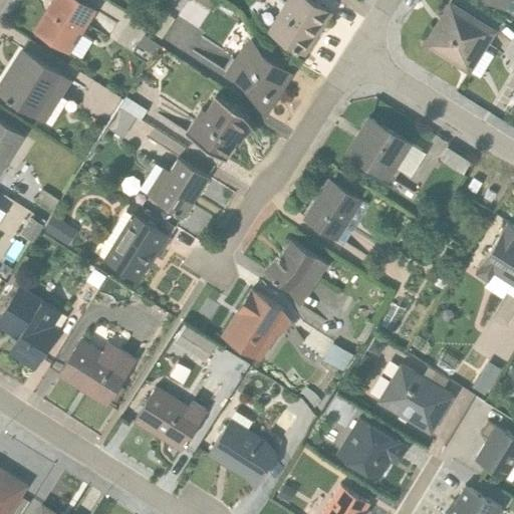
[(81,0),(50,0),(32,29),(77,57),(89,38),(81,34),(96,9),(81,0)]
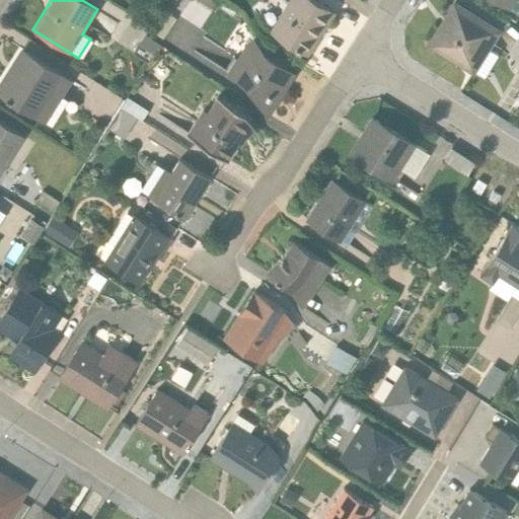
[(336,0),(280,0),(270,16),(308,42),(336,0)]
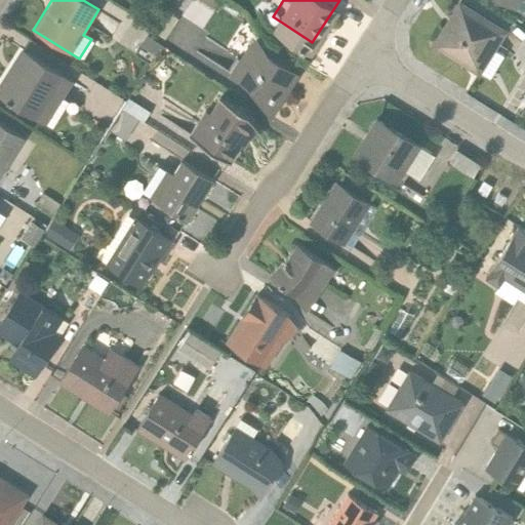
[(505,17),(477,0),(453,0),(435,30),(479,58),(505,17)]
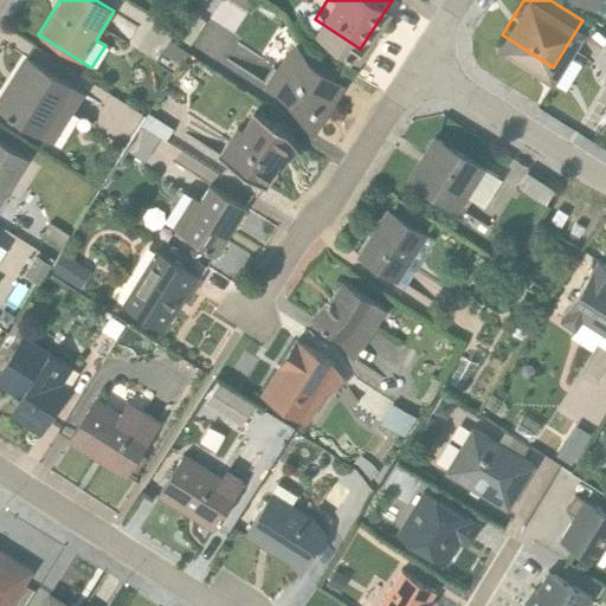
[(205,23),(197,17),(181,39),(191,45),(205,23)]
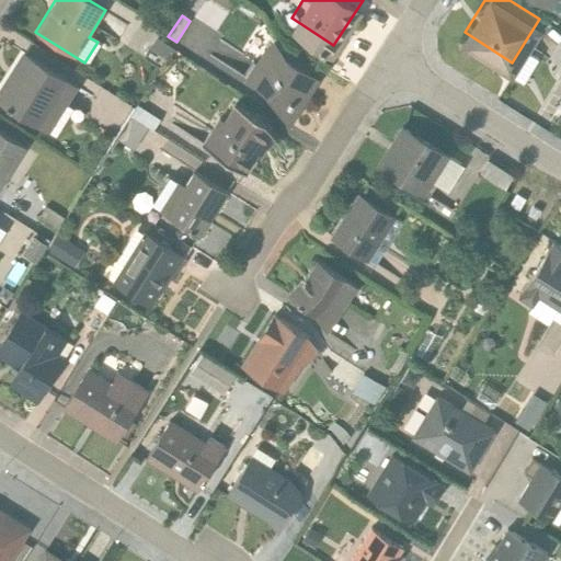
[(250,61),(241,77),(245,79),(244,80),(292,111),(321,65),(273,35),(254,64),(250,61)]
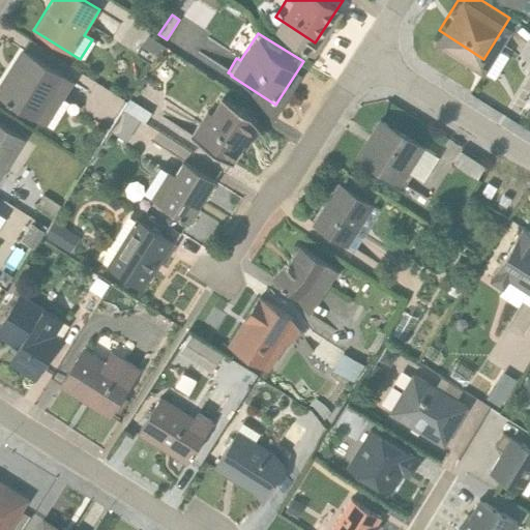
[(148,36),(141,47),(155,55),(163,46),(148,36)]
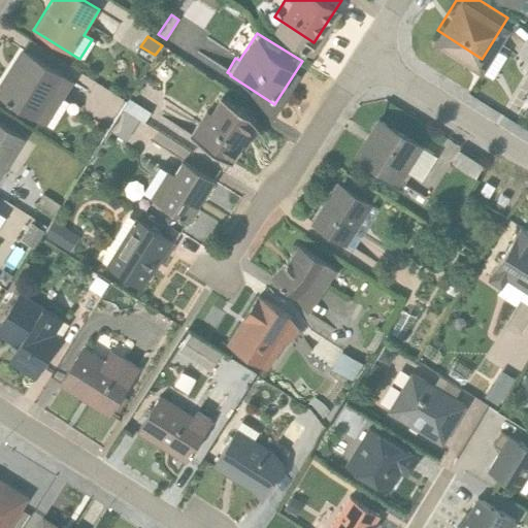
[(47,125),(53,128),(68,102),(63,98),(73,81),(21,48),(0,81),(0,96),(46,126),(47,125)]
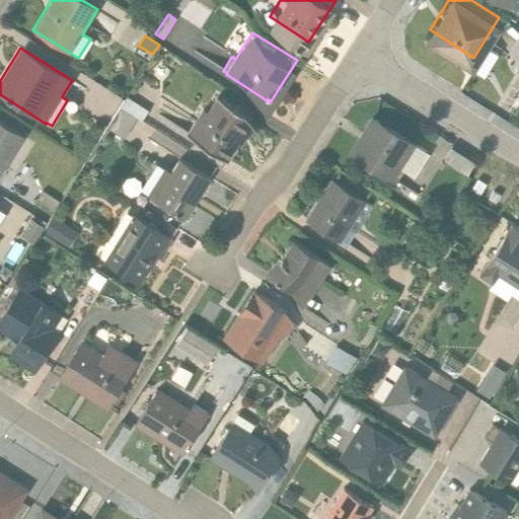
[(202,108),(187,134),(228,161),(237,144),(240,146),(256,122),(216,97),(207,112),(202,108)]
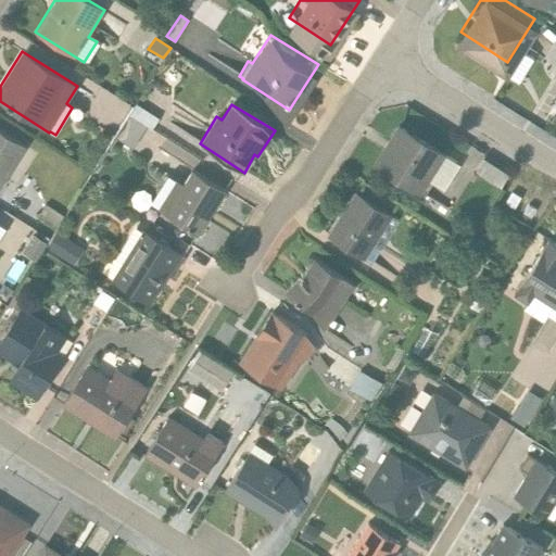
[(158,118),(136,105),(129,115),(152,129),(158,118)]
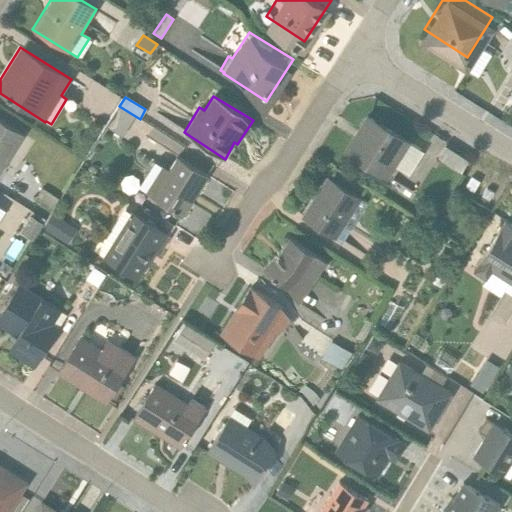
[(409,129),(368,103),(346,138),(387,164),(394,152),(409,161),(424,138),(409,129)]
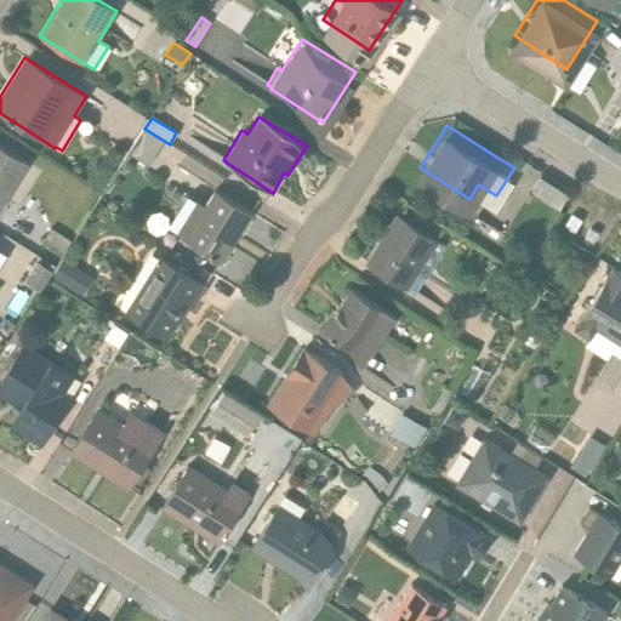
[(147,166),(161,142),(142,130),(126,153),(147,166)]
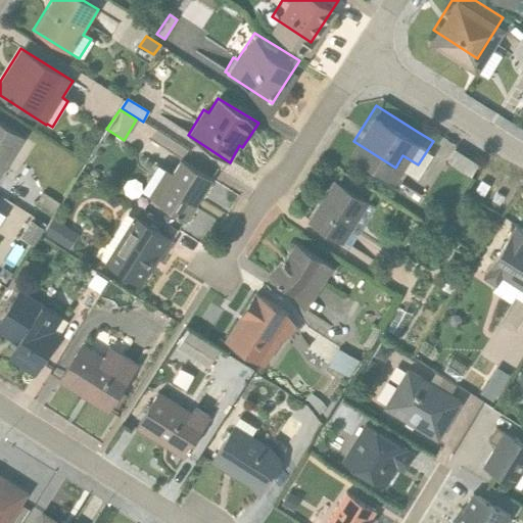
[(0,177),(24,139),(0,124),(0,177)]
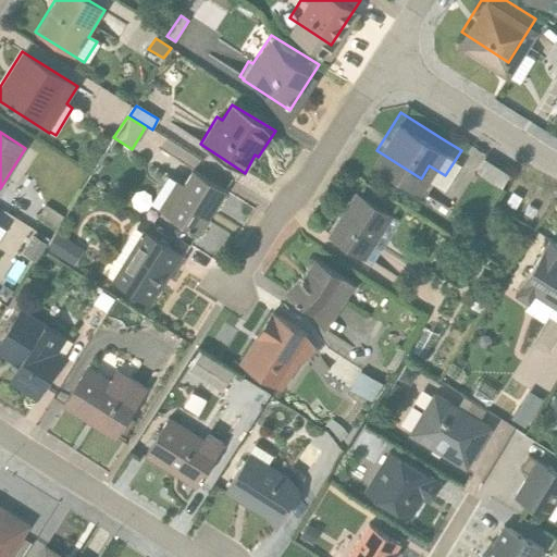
[(484,144),(477,156),(503,172),(510,160),(484,144)]
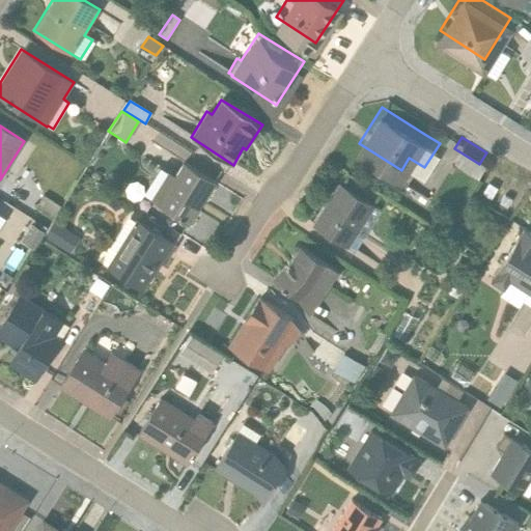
[(150,200),(149,202),(190,225),(215,184),(183,163),(174,175),(168,172),(167,174),(160,170),(144,196),(150,200)]
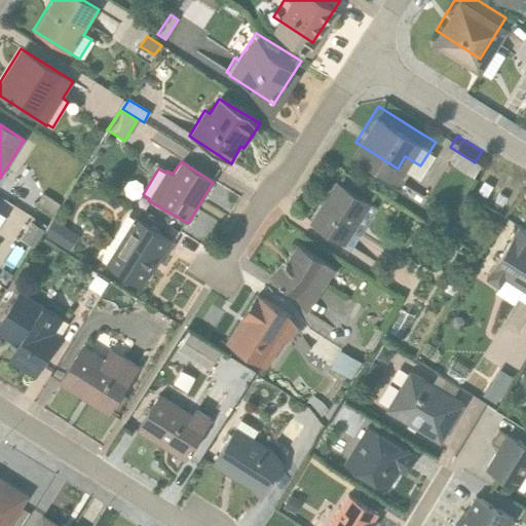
[(378,193),(336,165),(310,208),(352,233),(378,193)]
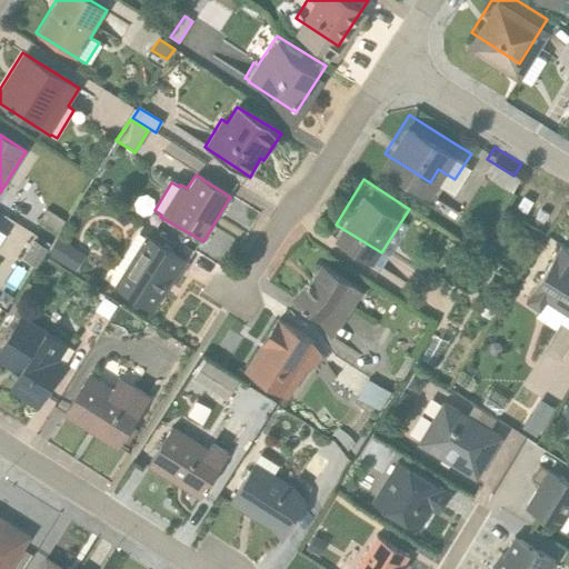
[(66,222),(47,210),(40,219),(59,231),(66,222)]
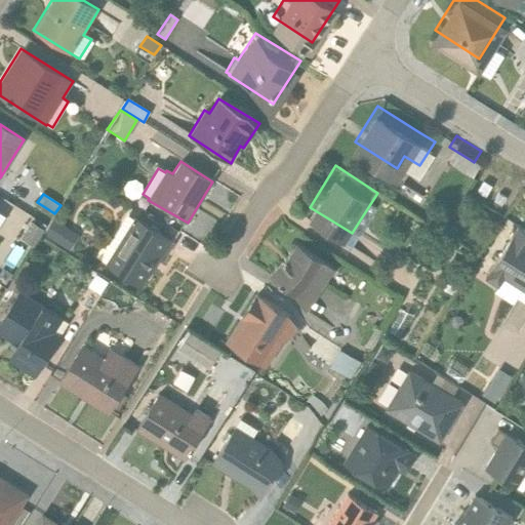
[(524,217),(519,214),(486,265),(499,274),(495,279),(514,290),(517,284),(524,288),(524,217)]
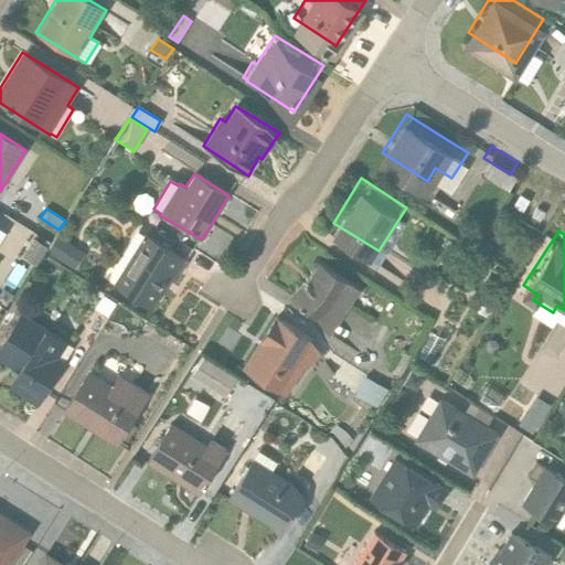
[(113,262),(103,277),(151,307),(173,273),(178,275),(185,262),(137,232),(117,264),(113,262)]
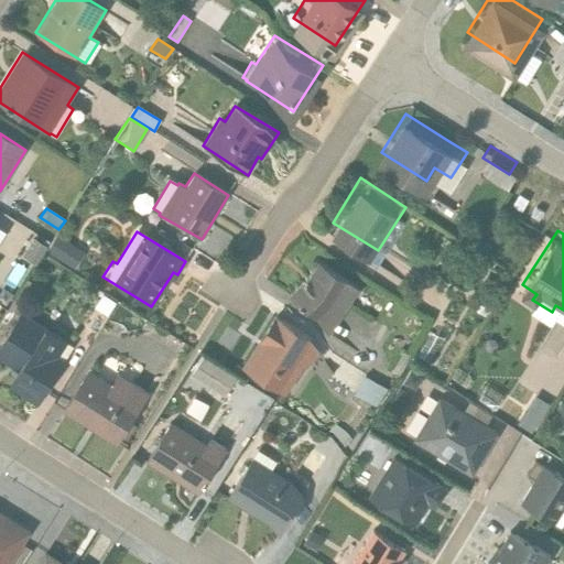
[(83,251),(56,237),(46,253),(73,268),(83,251)]
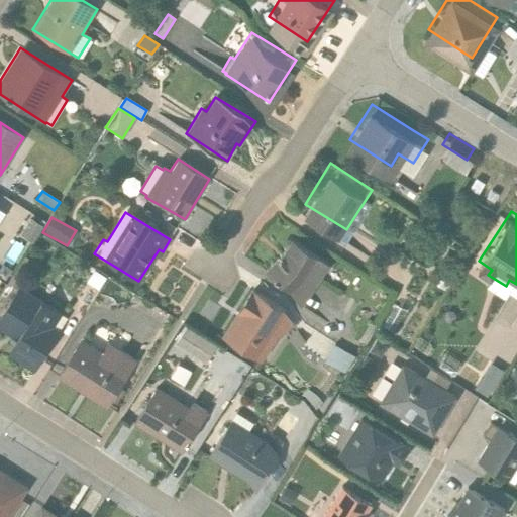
[(30,219),(20,235),(32,243),(42,227),(30,219)]
